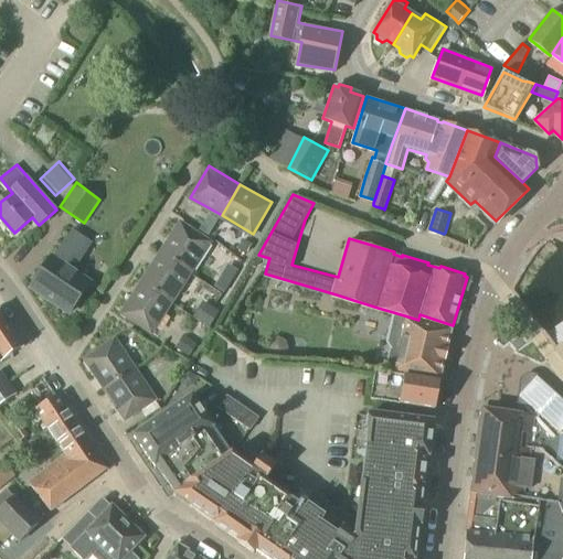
[(161,251),(191,270),(211,240),(181,221),(161,251)]
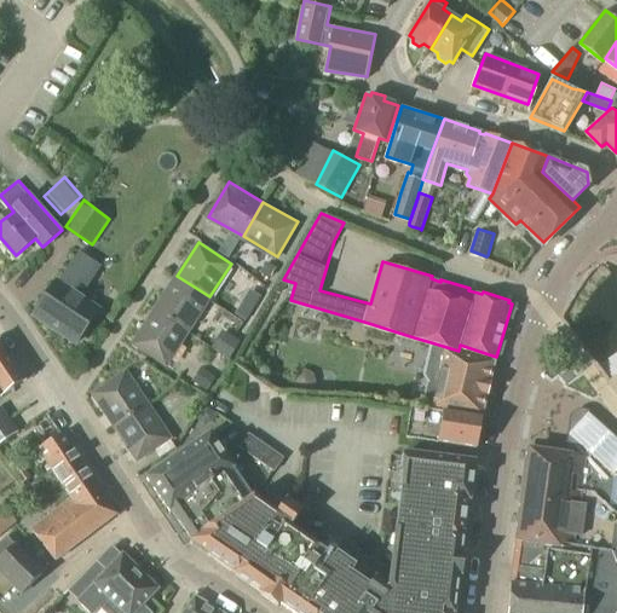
[(88,284),(102,265),(80,250),(59,281),(36,314),(76,341),(99,307),(97,305),(104,294),(88,284)]
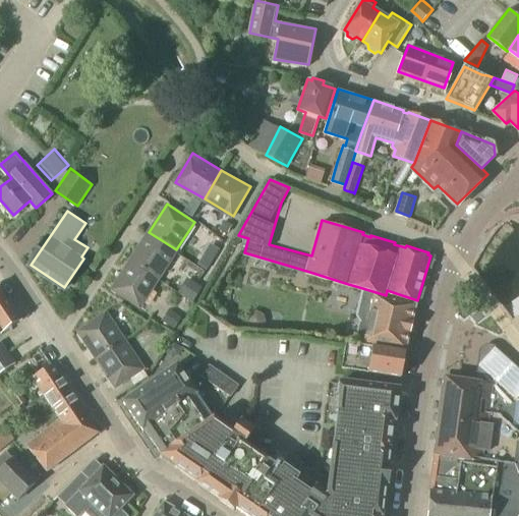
[(159,277),(176,249),(149,232),(131,259),(159,277)]
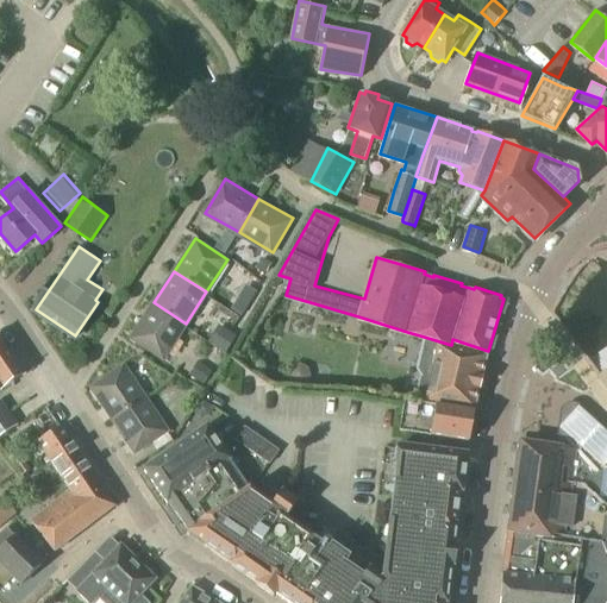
[(250,300),(238,293),(231,305),(243,312),(250,300)]
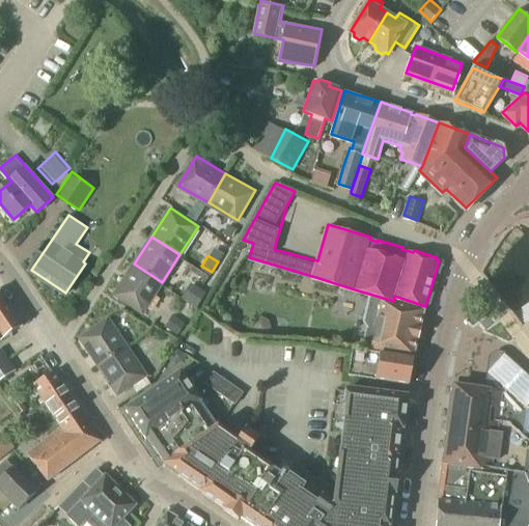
[(143,311),(162,282),(134,264),(115,293),(143,311)]
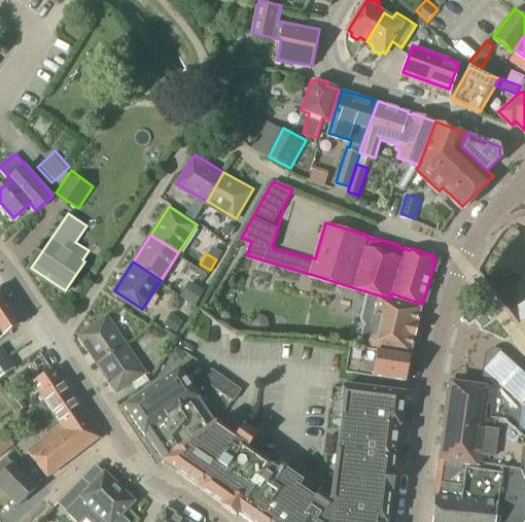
[(0,336),(21,321),(0,290),(0,336)]
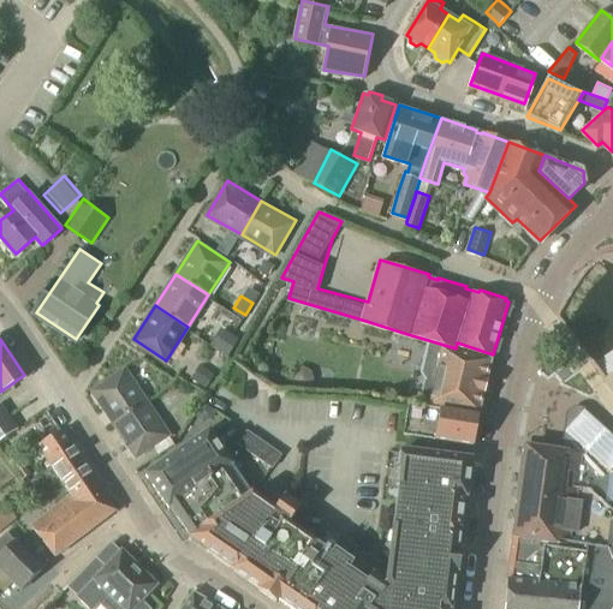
[(454,351),(456,348),(428,340),(421,370),(427,378),(424,393),(427,396),(432,398),(430,402),(481,410),(486,390),(487,390),(489,378),(488,378),(493,359),(454,351)]
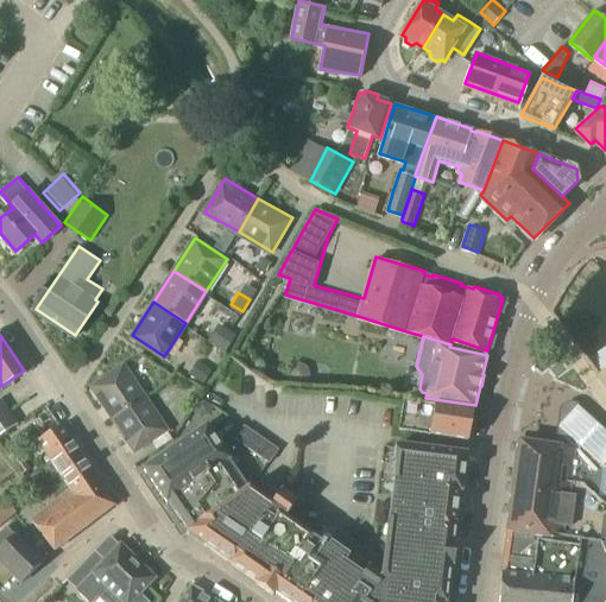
[(207,384),(214,373),(194,359),(185,369),(207,384)]
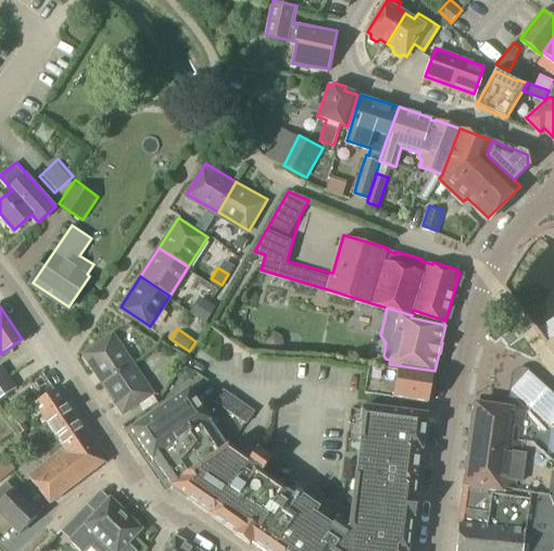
[(104,382),(134,361),(114,332),(84,351),(104,382)]
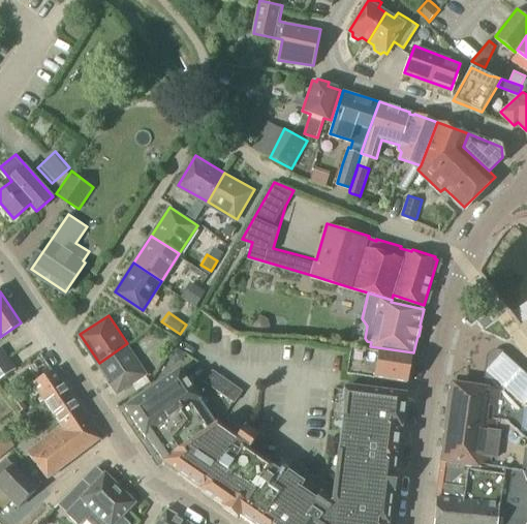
[(118,391),(147,372),(127,343),(99,363),(118,391)]
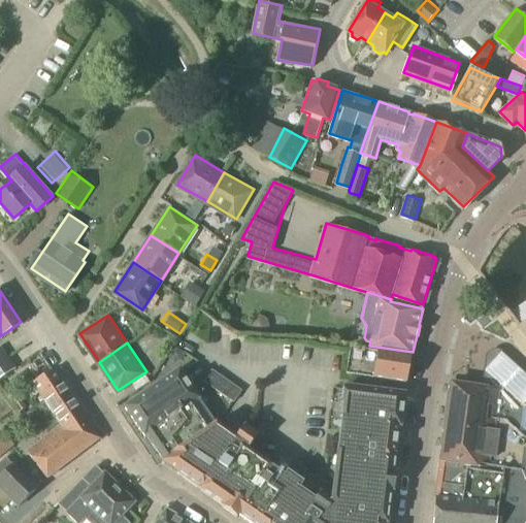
[(0,360),(9,355),(2,344),(0,344),(0,360)]
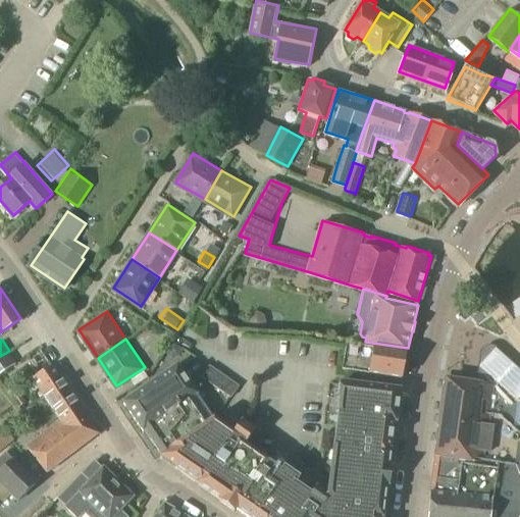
[(174,340),(167,351),(174,355),(182,352),(186,347),(174,340)]
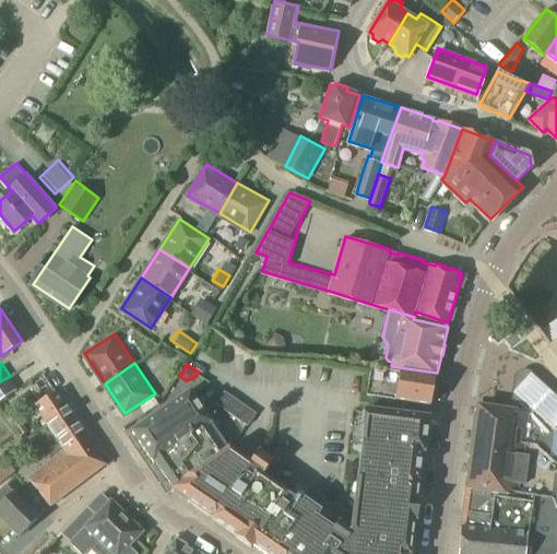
[(435,376),(401,370),(383,367),(383,369),(372,367),(368,393),(430,403),(435,376)]
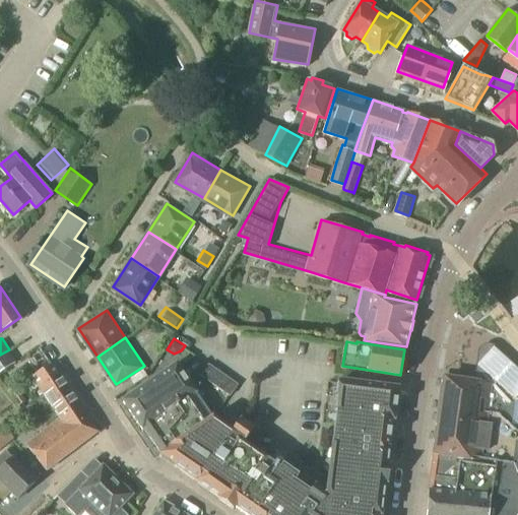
[(9,349),(0,355),(0,371),(16,360),(9,349)]
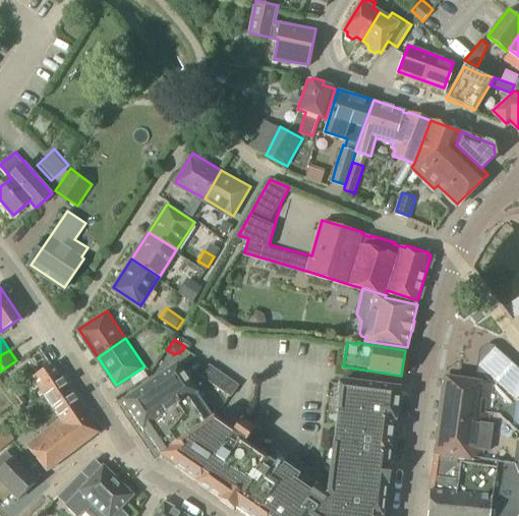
[(232,395),(240,383),(211,361),(202,374),(232,395)]
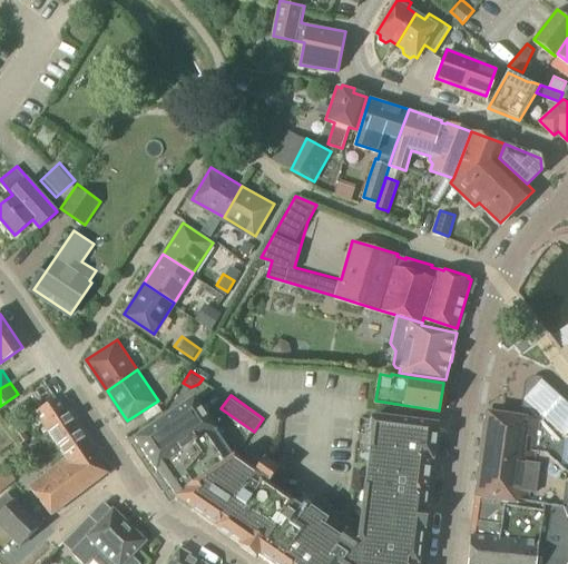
[(196,396),(136,437),(157,467),(159,466),(178,495),(177,497),(214,522),(218,525),(218,526),(243,543),(242,544),(253,552),(257,555),(258,553),(271,562),(274,563),(341,563),(343,562),(345,563),(420,563),(421,561),(421,558),(422,556),(424,532),(426,530),(428,512),(428,508),(428,506),(431,478),(432,467),(433,459),(433,458),(437,434),(438,421),(372,413),(366,451),(369,451),(369,453),(368,459),(365,482),(364,482),(363,493),(359,526),(359,527),(358,531),(358,537),(346,530),(341,537),(324,526),(329,520),(311,507),(307,503),(304,508),(294,501),(268,484),(276,473),(277,471),(280,467),(265,456),(262,461),(261,463),(256,470),(252,466),(235,455),(217,428),(218,428),(196,396)]
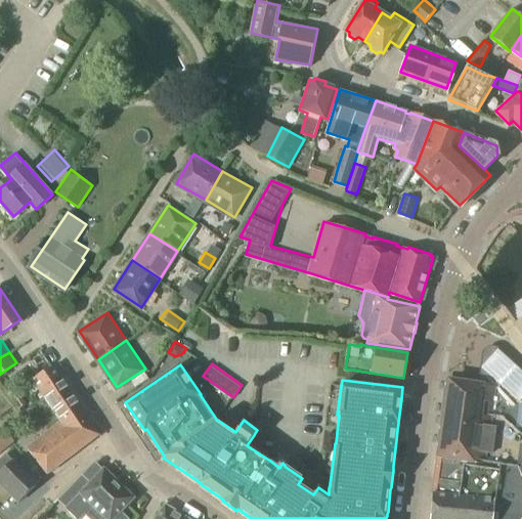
[(60,420),(80,407),(57,375),(38,388),(60,420)]
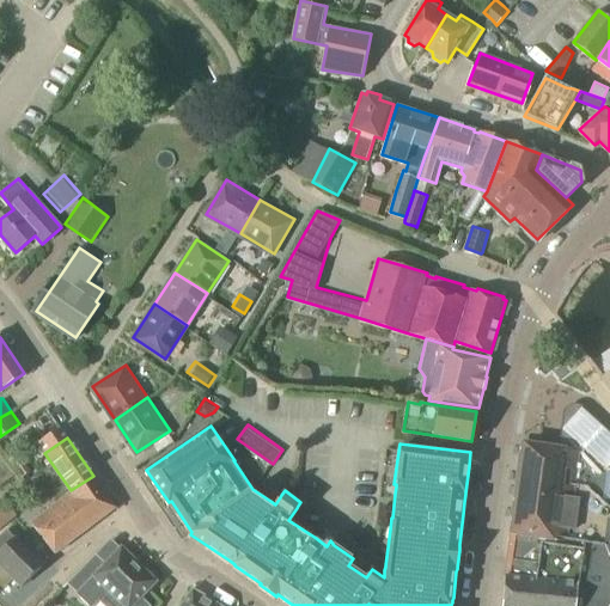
[(542,573),(581,577),(585,544),(609,548),(609,505),(595,491),(596,489),(596,488),(597,485),(597,484),(597,482),(597,479),(596,476),(595,472),(593,469),(592,467),(591,466),(587,463),(586,463),(583,460),(579,459),(577,459),(578,450),(524,442),(519,485),(513,532),(511,545),(546,551),(542,573)]
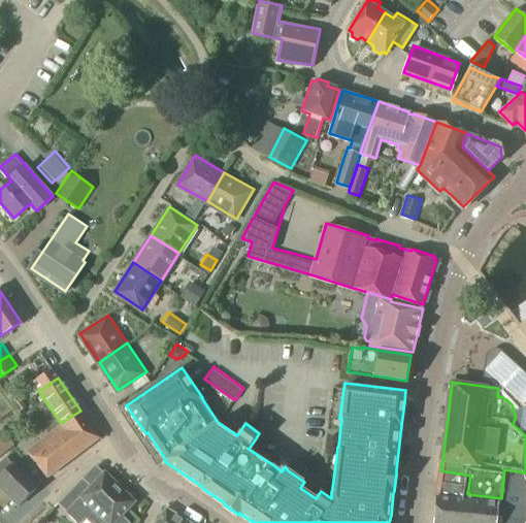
[(20,411),(28,404),(22,396),(14,402),(20,411)]
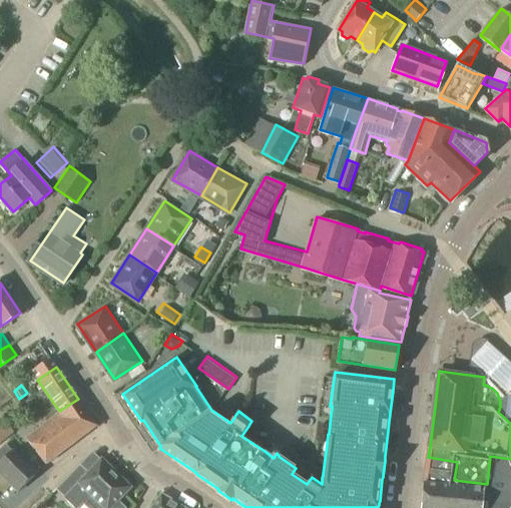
[(71,443),(96,424),(78,399),(59,411),(51,417),(71,443)]
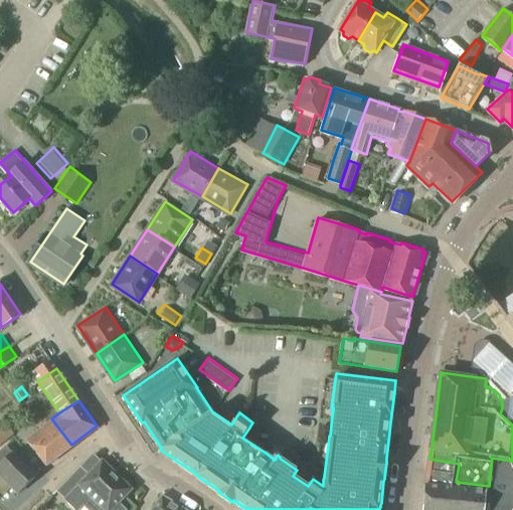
[(0,444),(15,432),(4,417),(0,420),(0,444)]
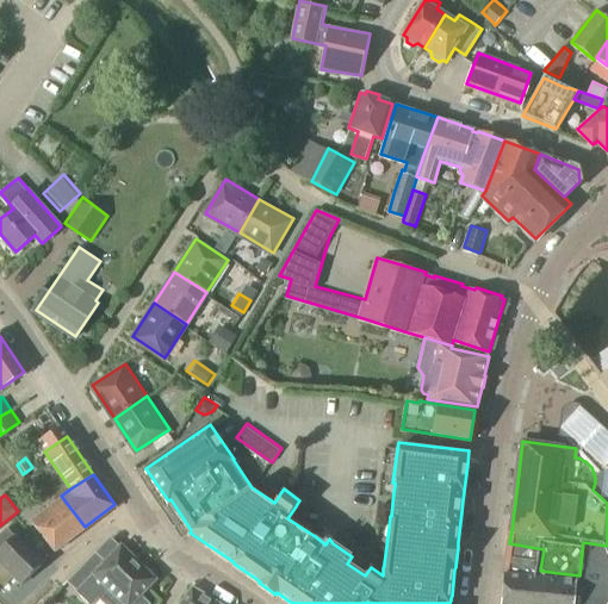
[(56,549),(85,527),(61,496),(31,518),(56,549)]
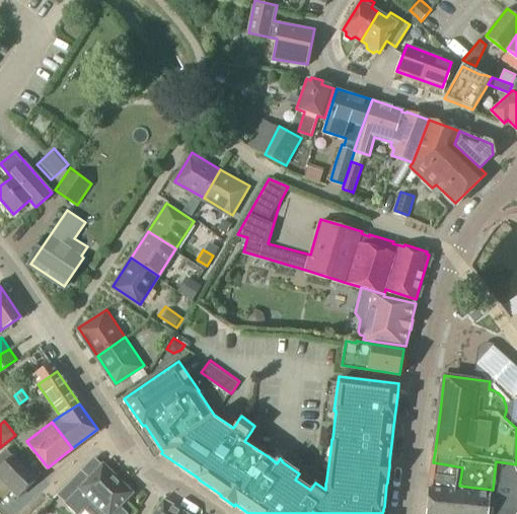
[(6,448),(0,454),(0,478),(18,496),(35,479),(13,455),(6,448)]
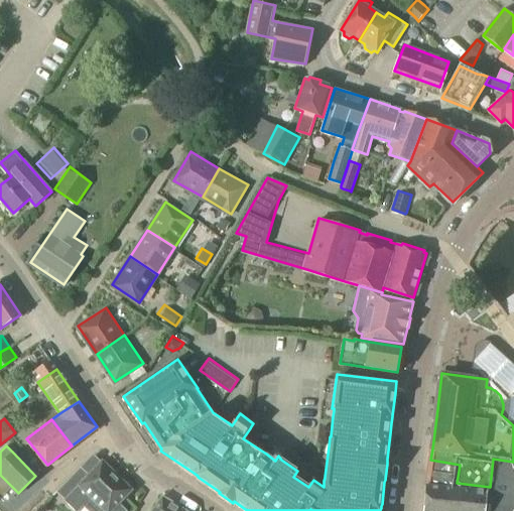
[(130,489),(101,461),(88,474),(80,466),(55,490),(77,510),(83,503),(91,510),(123,510),(125,509),(118,502),(130,489)]
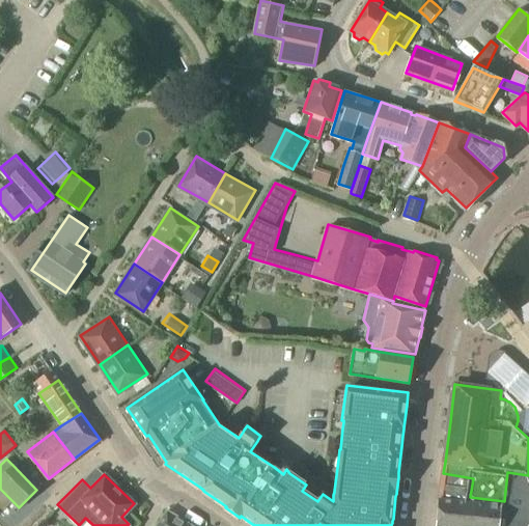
[(503,504),(504,501),(470,497),(470,501),(440,498),(437,525),(520,525),(522,506),(503,504)]
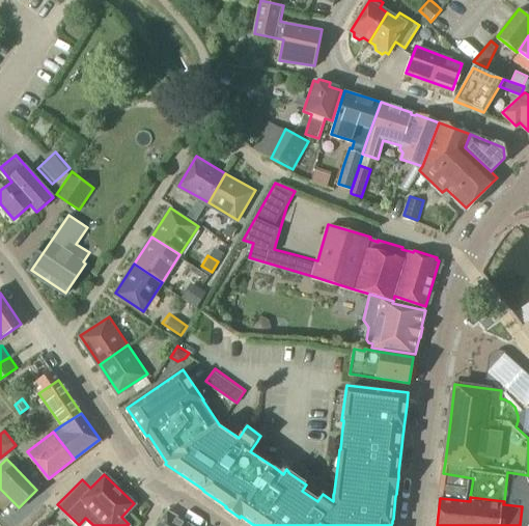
[(190,525),(191,525),(167,510),(156,525),(190,525)]
